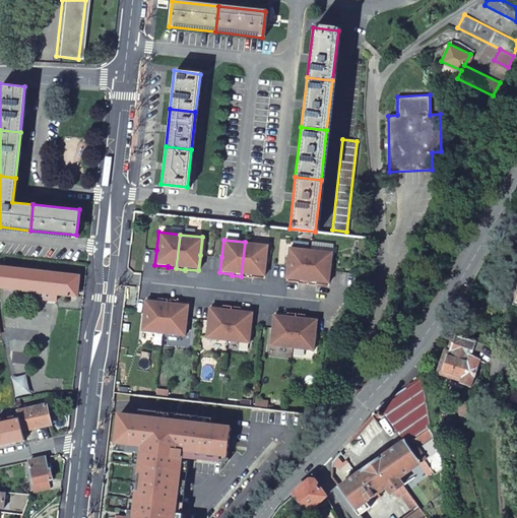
[(266,245),(245,242),(241,276),(250,277),(250,276),(262,277),(264,262),(266,245)]
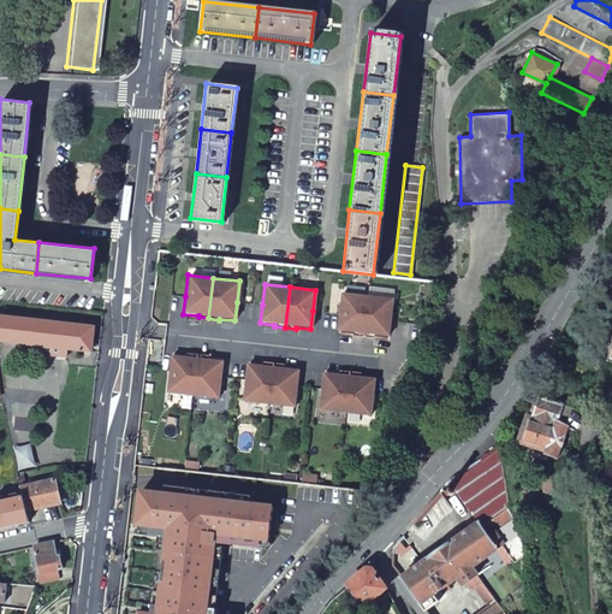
[(366,296),(340,293),(338,314),(336,332),(351,334),(350,335),(361,336),(366,296)]
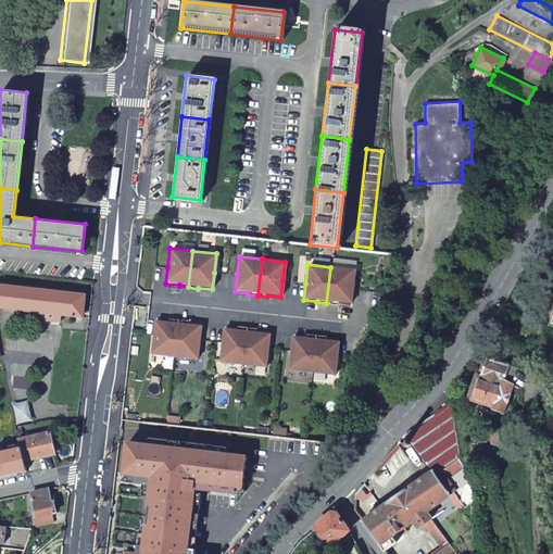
[(353,271),(330,267),(326,303),(336,304),(336,303),(349,305),(351,289),(353,271)]
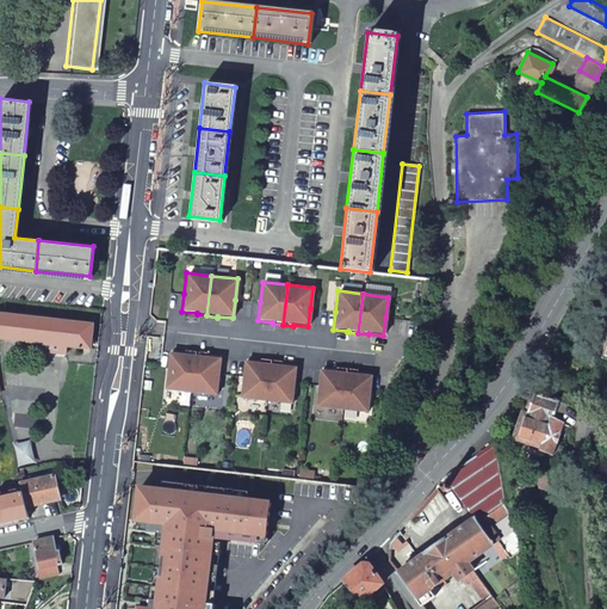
[(0,336),(1,336),(35,340),(33,349),(63,352),(64,344),(88,348),(91,324),(0,312),(0,336)]
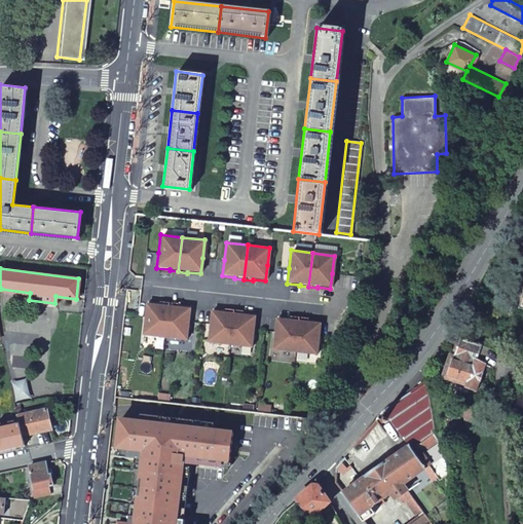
[(144,315),(142,334),(163,336),(167,302),(158,300),(158,301),(146,299),(144,315)]
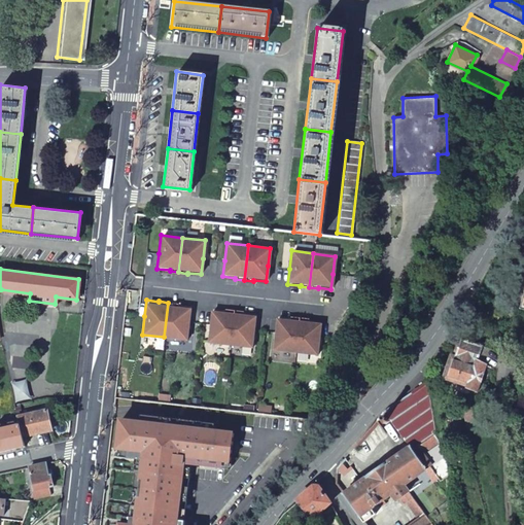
[(168,303),(164,337),(185,340),(187,321),(189,306),(176,304),(168,303)]
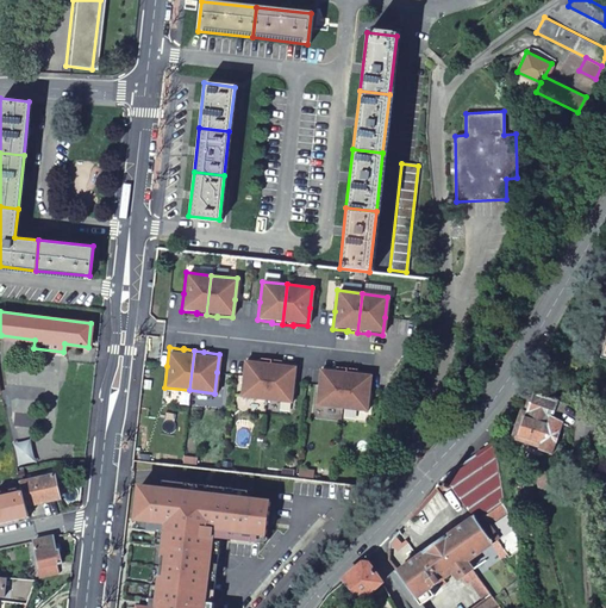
[(242,374),(239,396),(264,399),(269,359),(258,358),(258,359),(244,357),(242,374)]
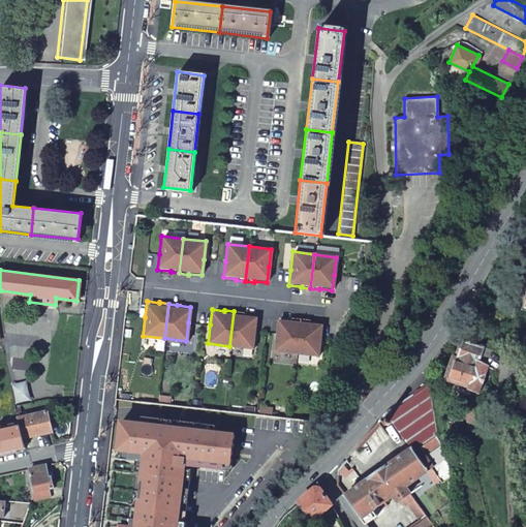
[(243,312),(234,311),(229,346),(251,348),(253,330),(255,314),(243,312)]
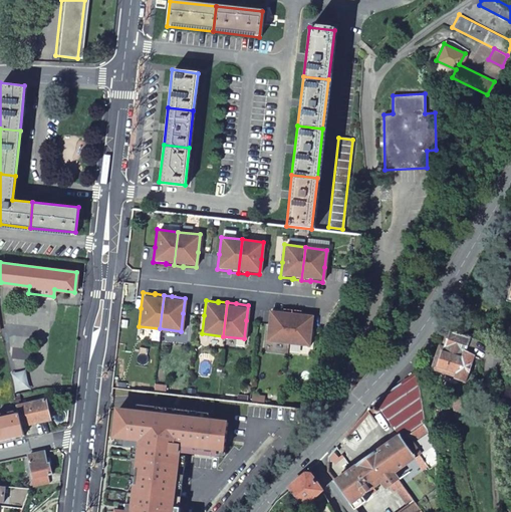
[(281,309),(269,308),(267,323),(265,340),(286,343),(290,309),(281,308),(281,309)]
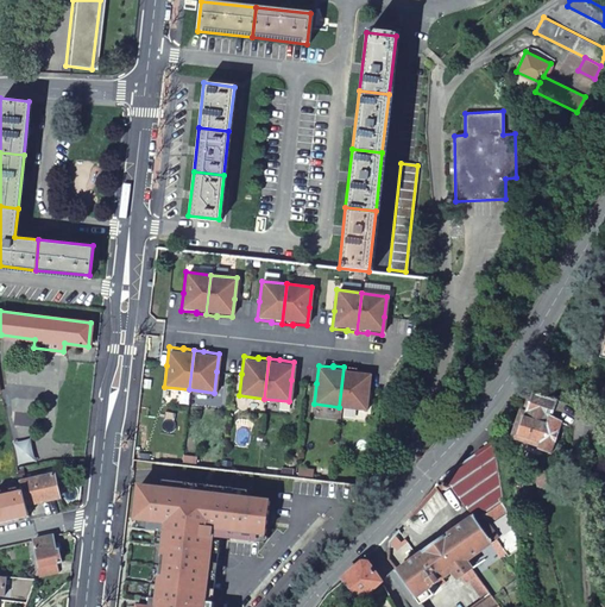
[(354,368),(344,367),(339,407),(365,410),(366,389),(369,371),(354,369),(354,368)]
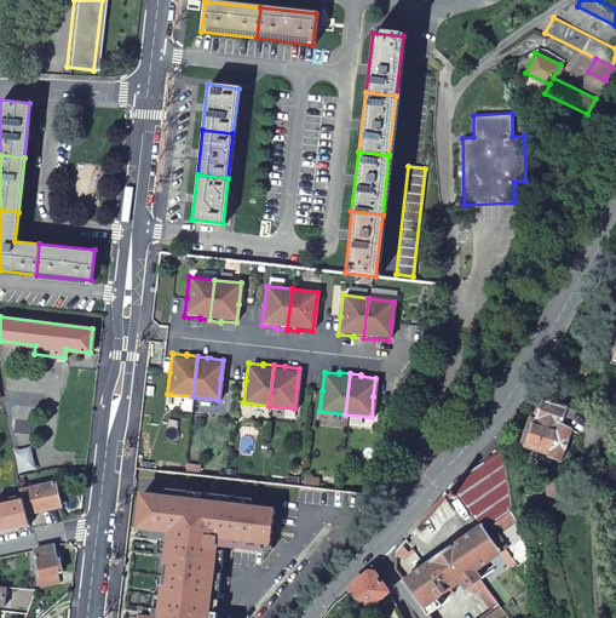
[(575,410),(540,398),(534,416),(528,415),(518,444),(546,453),(546,455),(559,459),(570,428),(576,430),(579,421),(573,418),(575,410)]
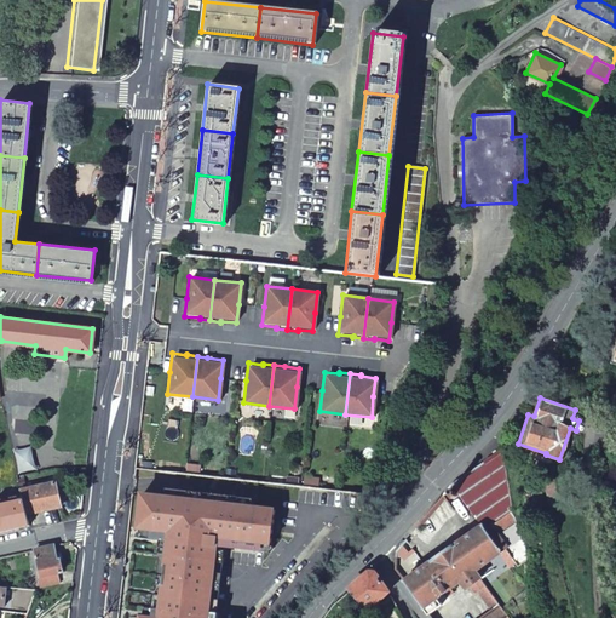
[(511,505),(498,446),(449,482),(478,522),(478,521),(499,550),(502,547),(510,555),(516,555),(519,553),(520,551),(523,548),(524,544),(514,518),(512,513),(511,511),(506,507),(511,505)]
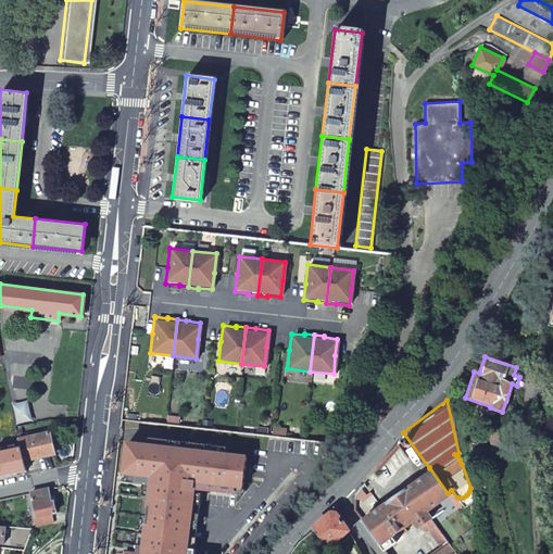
[(515,414),(519,407),(510,404),(505,418),(514,422),(515,414)]
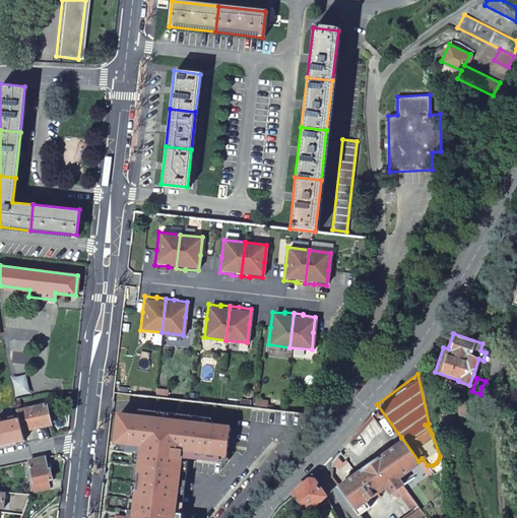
[(455,399),(460,421),(466,419),(461,400),(464,391),(458,389),(455,399)]
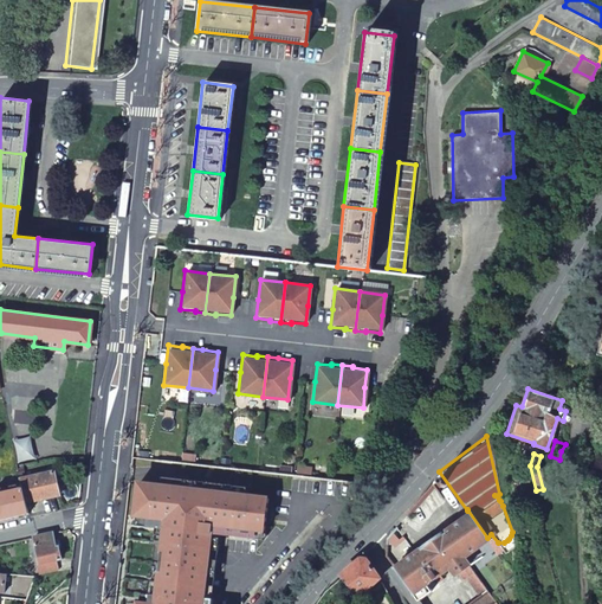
[(155,458),(129,456),(128,466),(148,467),(148,463),(155,463),(155,458)]
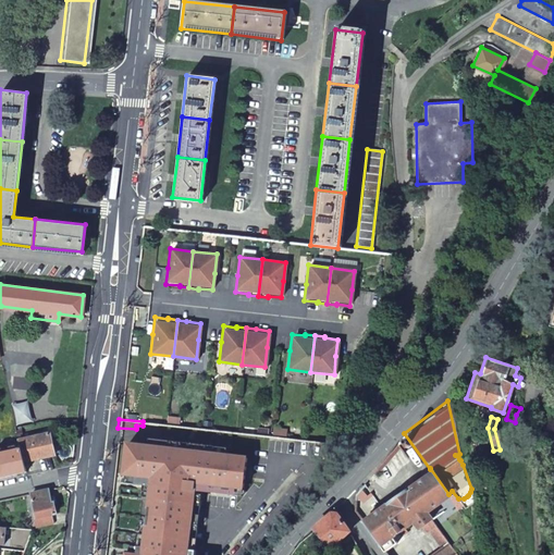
[(48,432),(20,439),(21,446),(23,459),(52,453),(48,432)]
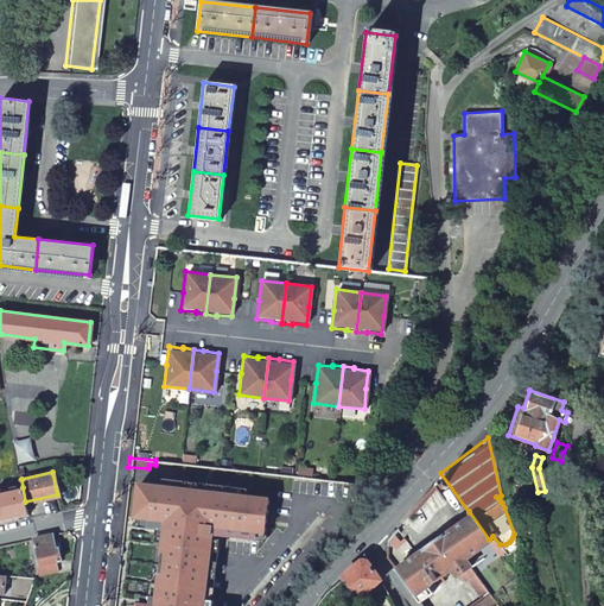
[(134,604),(133,605),(199,605),(205,565),(256,570),(264,522),(275,523),(278,504),(274,499),(137,484),(132,516),(154,518),(153,529),(160,530),(152,595),(145,595),(144,604),(134,604)]
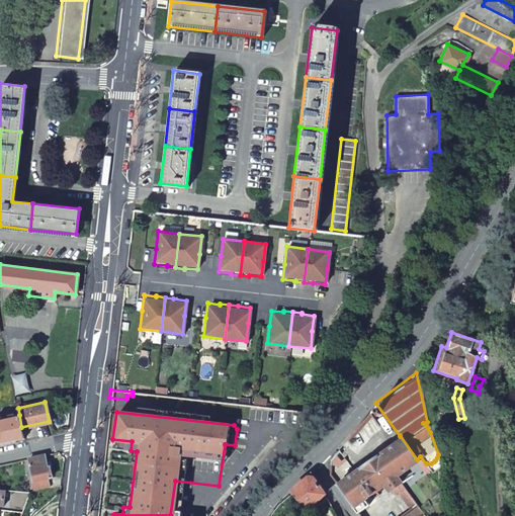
[(21,427),(19,415),(0,418),(0,442),(24,437),(21,427)]
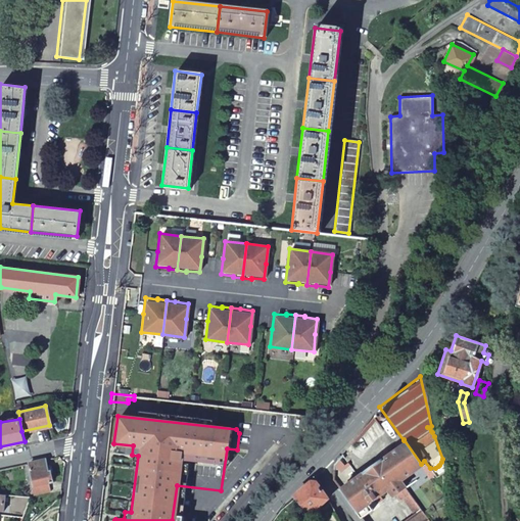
[(356,475),(338,487),(355,511),(359,517),(369,510),(364,504),(385,488),(390,495),(403,486),(398,480),(421,464),(404,440),(356,475)]
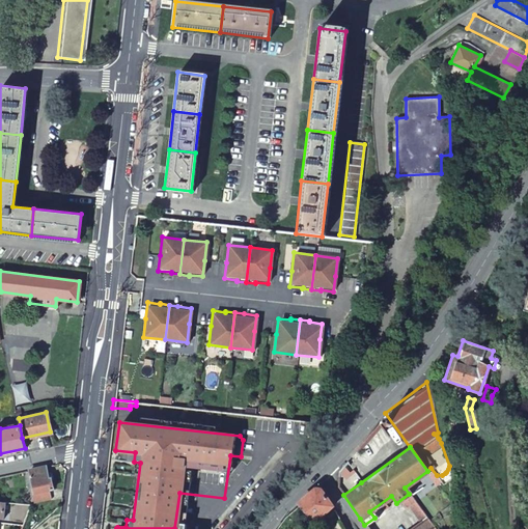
[(346,458),(338,468),(346,476),(353,469),(346,458)]
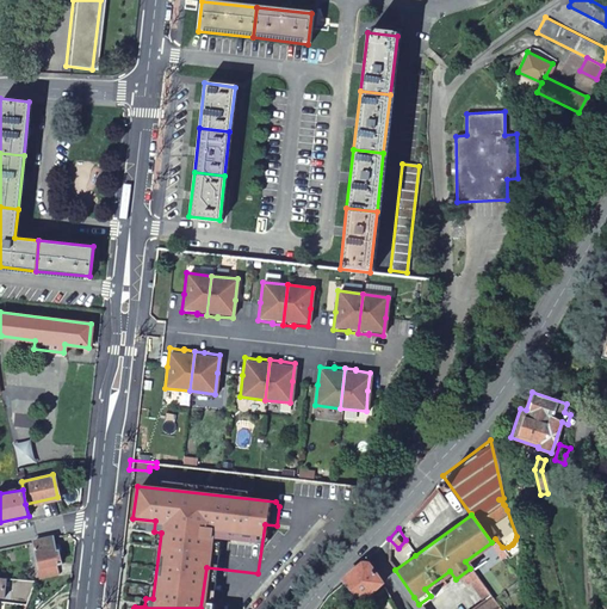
[(49,536),(31,540),(38,567),(36,568),(38,579),(57,574),(55,564),(59,563),(55,548),(51,549),(49,536)]
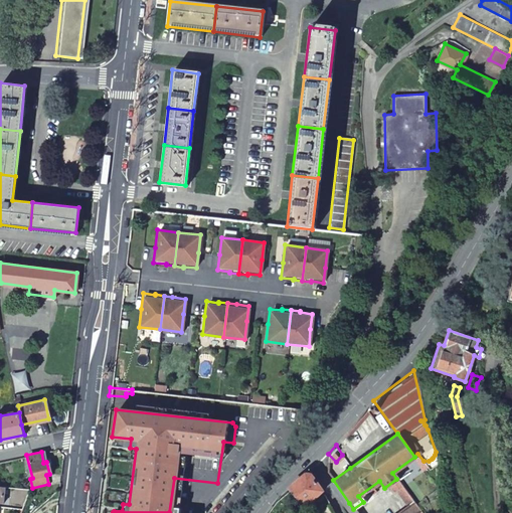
[(306,502),(322,489),(311,473),(304,473),(289,487),(299,499),(302,496),(306,502)]
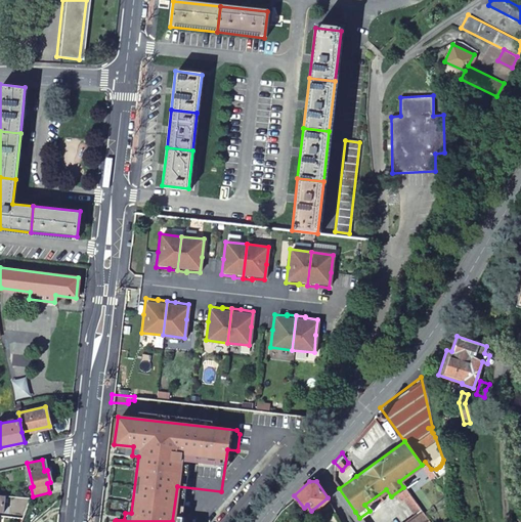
[(428,521),(421,512),(404,521),(428,521)]
